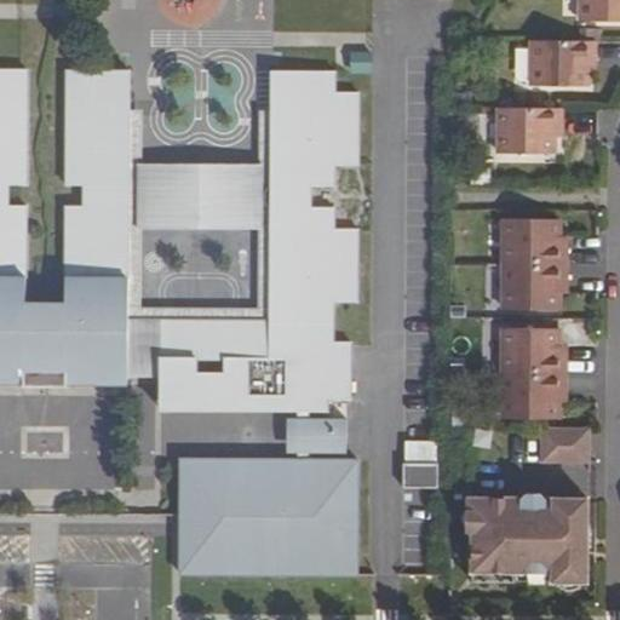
[(619,0),(580,0),(580,21),(619,21),(619,0)]
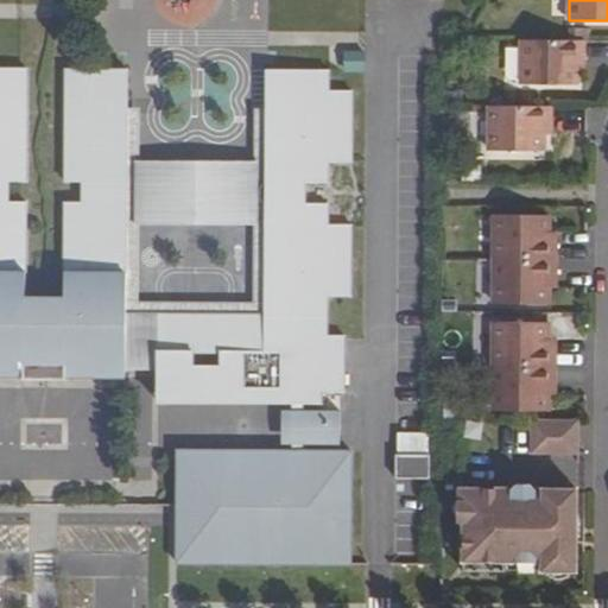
[(576,68),(576,59),(586,59),(586,40),(521,39),(521,84),(576,84),(576,68)]
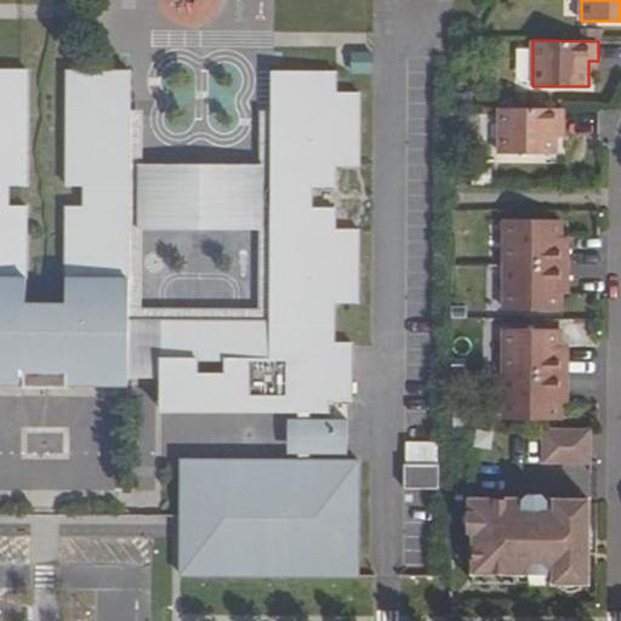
[(26,184),(27,70),(0,69),(0,352),(24,353),(26,305),(26,208),(7,208),(7,184),(26,184)]
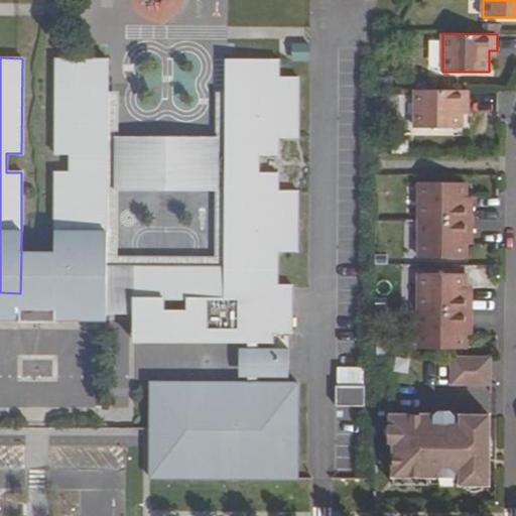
[(108,92),(108,58),(55,58),(54,154),(70,154),(70,173),(54,172),(54,253),(54,293),(106,293),(107,267),(107,230),(99,230),(99,210),(107,210),(107,150),(96,150),(96,137),(107,137),(108,92)]
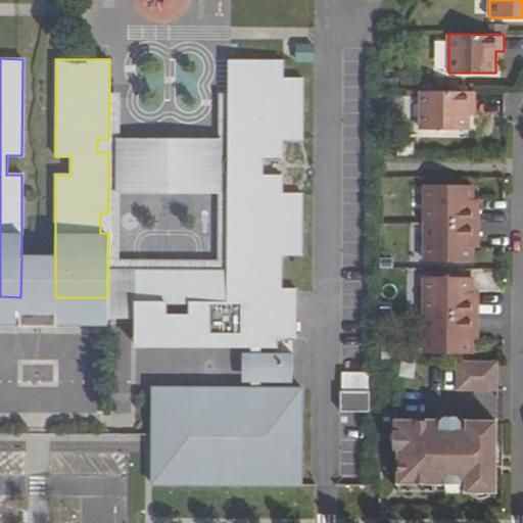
[(223,347),(276,347),(276,337),(295,337),(296,320),(286,320),(287,304),(295,304),(296,289),(281,290),(281,255),(301,254),(301,194),(282,194),(282,176),(262,176),(263,157),(282,157),(281,139),(301,140),(302,79),(283,79),(282,60),(229,60),(229,94),(229,99),(237,99),(237,119),(229,120),(229,156),(227,156),(226,157),(225,158),(224,159),(224,160),(223,161),(222,163),(222,164),(222,165),(222,167),(222,169),(222,170),(223,171),(223,172),(224,172),(224,174),(225,175),(226,175),(226,176),(227,177),(229,177),(228,214),(236,214),(236,234),(228,234),(228,271),(136,271),(135,297),(136,319),(136,324),(140,325),(140,342),(209,343),(209,335),(217,335),(217,338),(223,347)]
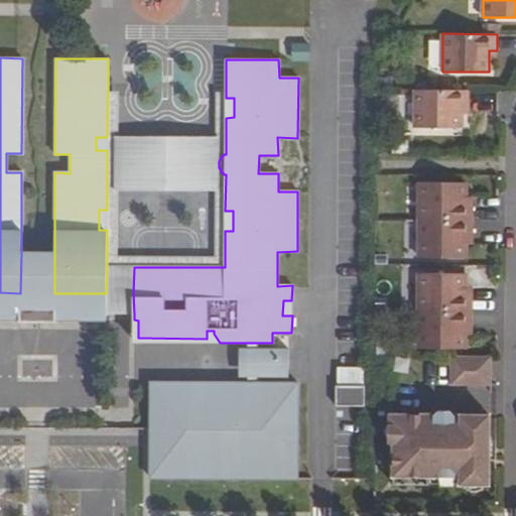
[(414,128),(461,128),(461,113),(461,107),(468,107),(468,91),(414,90),(414,128)]
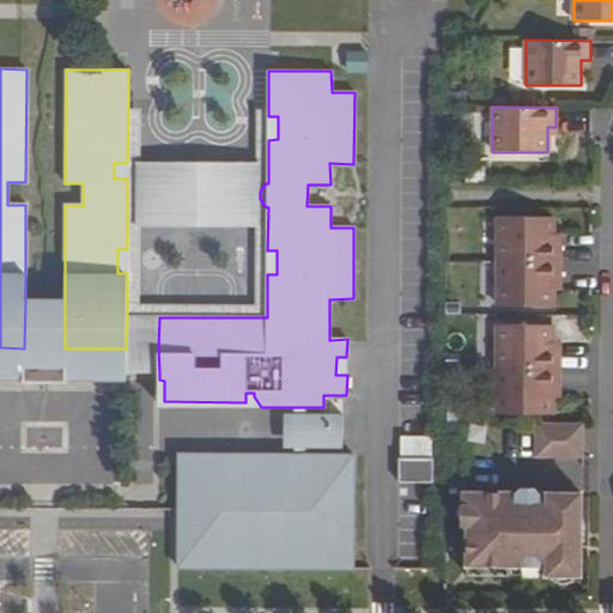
[(256,164),(255,228),(255,305),(139,305),(139,226),(140,163),(140,109),(128,109),(127,163),(114,163),(114,178),(127,178),(127,249),(117,249),(117,273),(127,273),(127,317),(159,317),(267,317),(267,305),(267,274),(277,274),(277,250),(267,250),(268,207),(266,207),(265,206),(265,205),(263,205),(262,204),(262,201),(261,201),(261,200),(260,199),(260,198),(260,195),(260,194),(260,193),(260,192),(261,189),(262,188),(262,187),(263,186),(265,184),(266,183),(268,183),(268,140),(278,139),(278,116),(268,116),(268,110),(256,110),(256,164)]
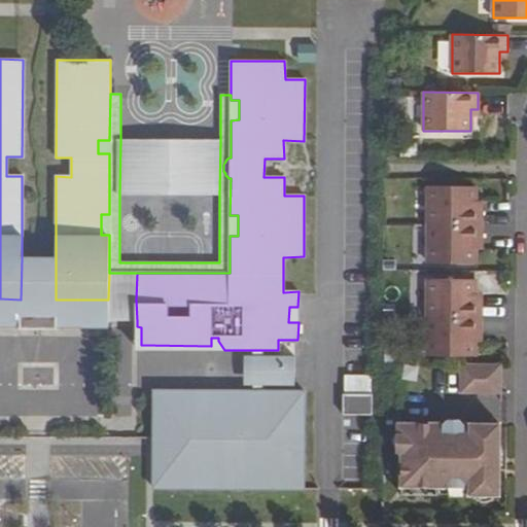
[(119,195),(219,196),(220,141),(120,140),(119,195)]
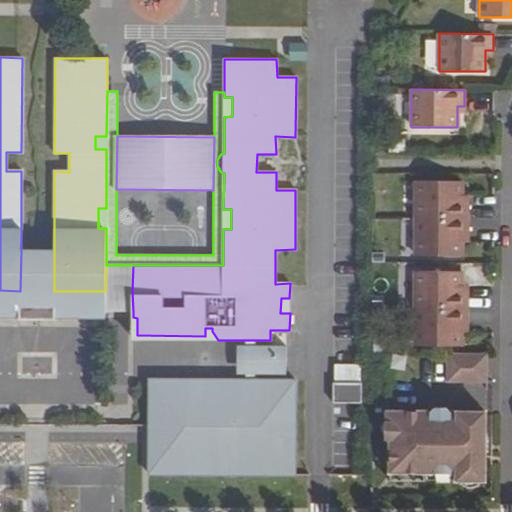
[(469,219),(469,203),(462,203),(462,196),(462,181),(416,181),(415,218),(469,219)]
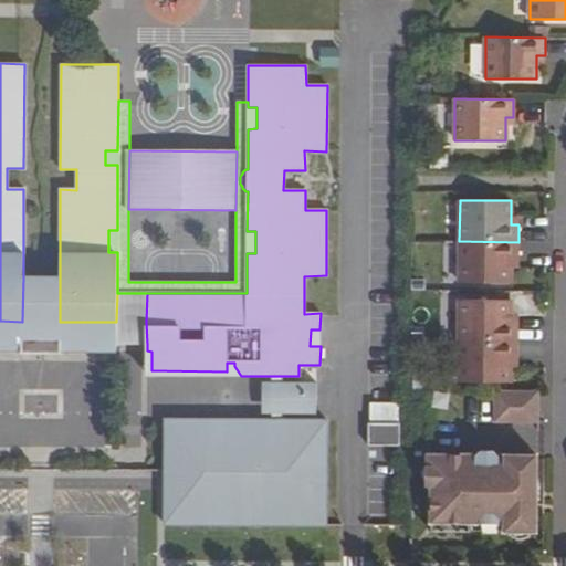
[(459,283),(510,283),(510,266),(510,260),(517,260),(519,242),(459,241),(459,283)]
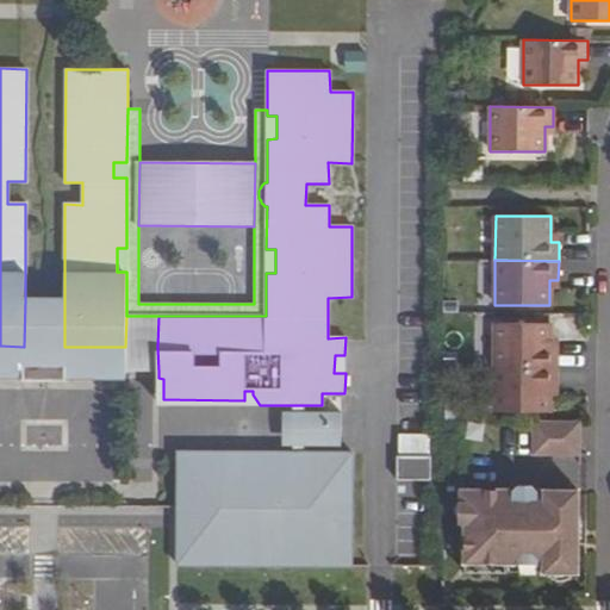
[(64,299),(25,299),(24,347),(0,346),(0,377),(125,378),(125,372),(159,372),(157,347),(159,316),(126,316),(125,347),(64,347),(64,299)]
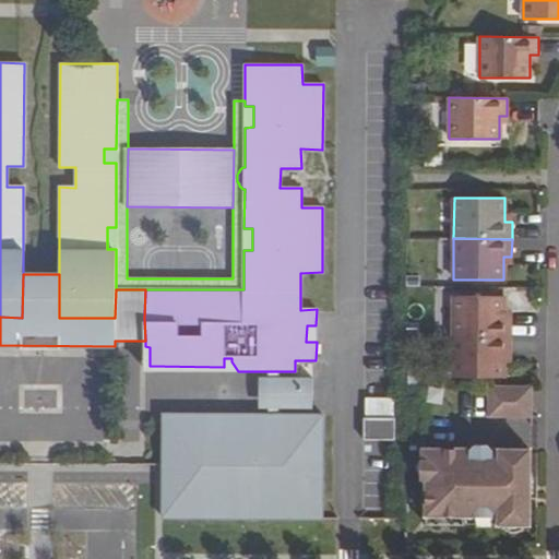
[(453,336),(511,337),(511,320),(503,320),(503,312),(503,297),(453,297),(453,336)]
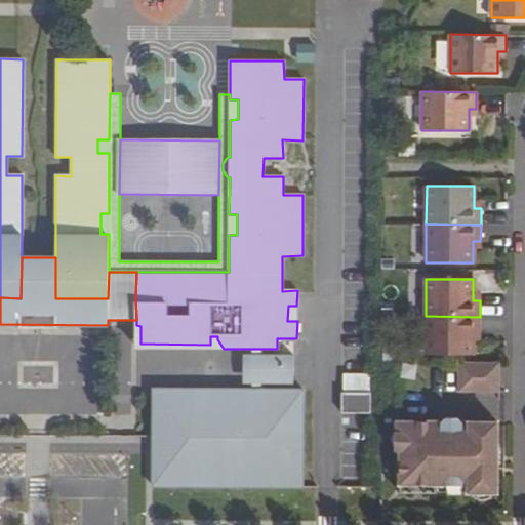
[(426,316),(425,355),(473,355),(473,340),(473,333),(480,333),(480,317),(426,316)]
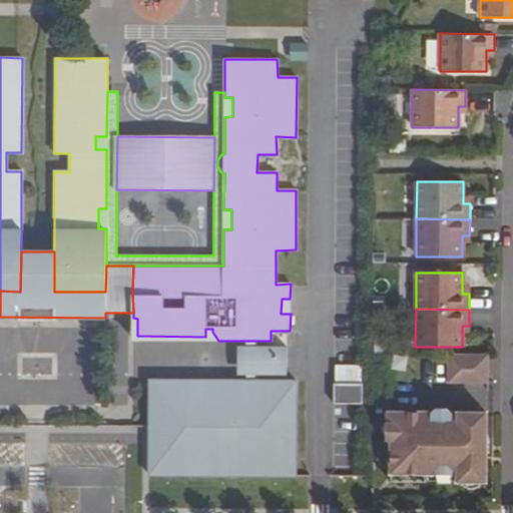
[(137,319),(133,318),(132,341),(218,341),(212,332),(212,329),(205,329),(205,337),(137,336),(137,319)]
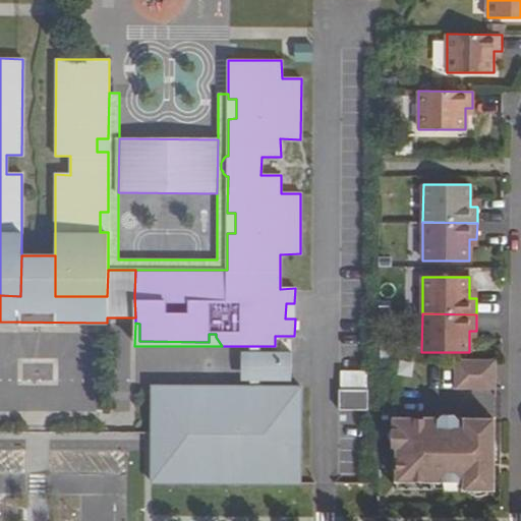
[(249,381),(291,381),(291,352),(248,352),(249,381)]
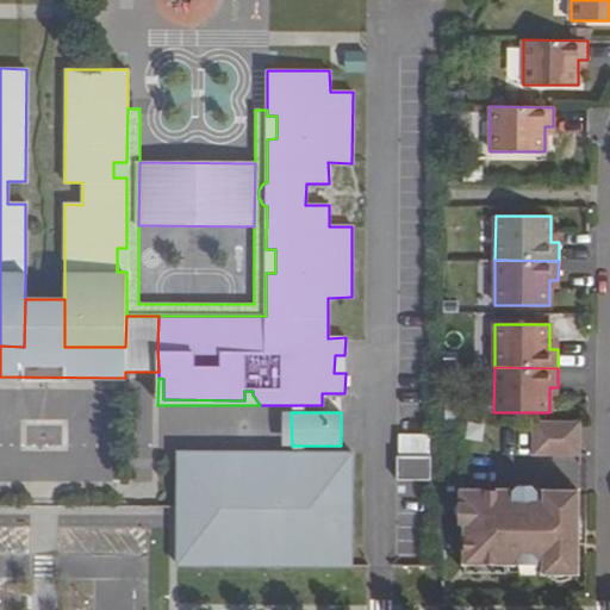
[(533,422),(533,455),(580,455),(580,422),(533,422)]
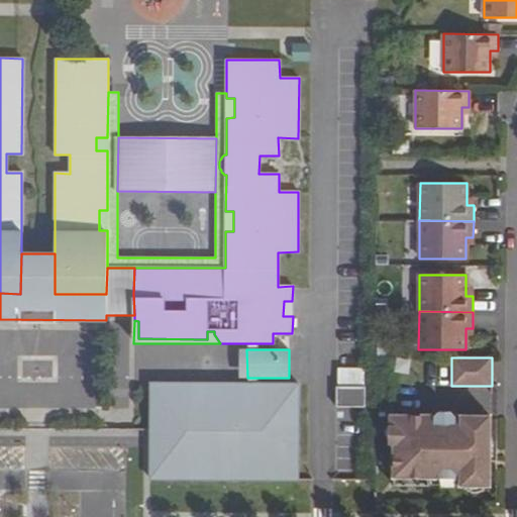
[(251,399),(246,407),(244,405),(241,404),(239,403),(236,402),(233,401),(231,400),(228,400),(225,400),(222,400),(219,400),(217,400),(214,401),(211,401),(209,402),(206,404),(204,405),(201,406),(201,407),(196,399),(201,396),(201,384),(150,383),(150,421),(152,421),(152,429),(150,429),(150,443),(149,479),(199,480),(199,475),(209,475),(209,480),(242,480),(242,475),(252,475),(252,480),(298,481),(298,425),(295,425),(295,407),(299,407),(299,403),(299,384),(247,384),(246,397),(251,399)]
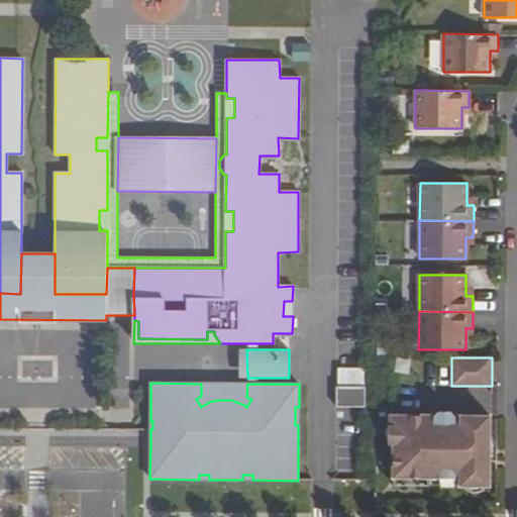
[(246,407),(251,399),(246,397),(247,384),(201,384),(201,396),(196,399),(201,407),(201,406),(204,405),(206,404),(209,402),(211,401),(214,401),(217,400),(219,400),(222,400),(225,400),(228,400),(231,400),(233,401),(236,402),(239,403),(241,404),(244,405),(246,407)]
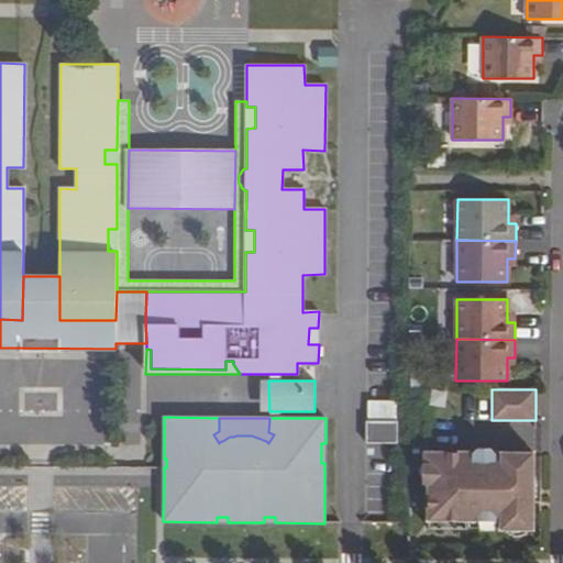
[(366,444),(397,444),(398,421),(366,420),(366,444)]
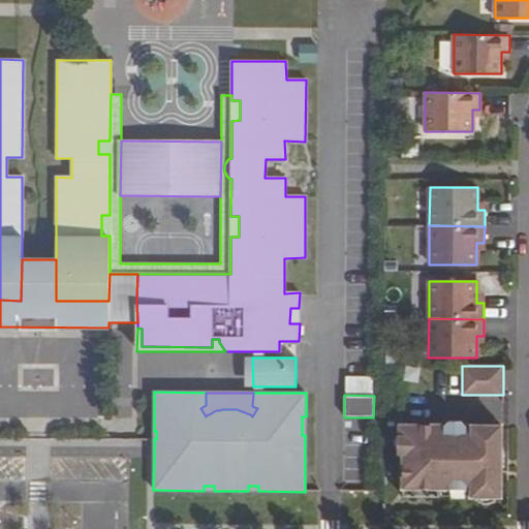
[(402,426),(403,497),(439,497),(439,490),(471,489),(471,496),(501,497),(501,426),(402,426)]
